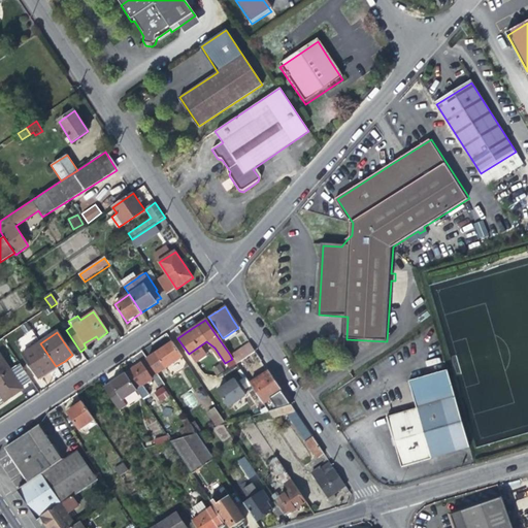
[(182,358),(171,342),(162,349),(154,355),(163,369),(182,358)]
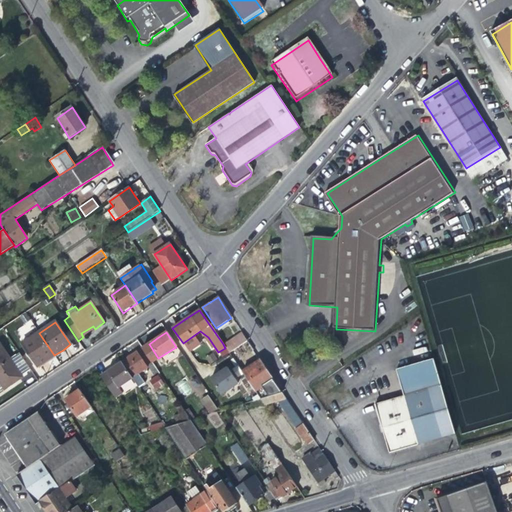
[(241,332),(223,344),(225,348),(228,353),(247,341),(241,332)]
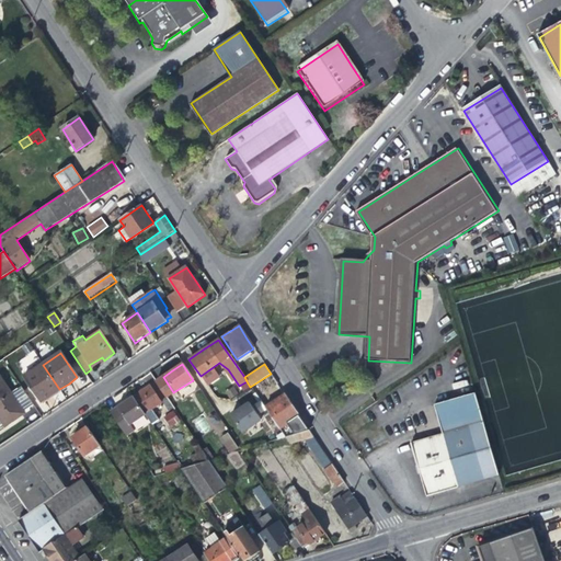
[(50,395),(59,389),(43,365),(25,378),(42,401),(50,395)]
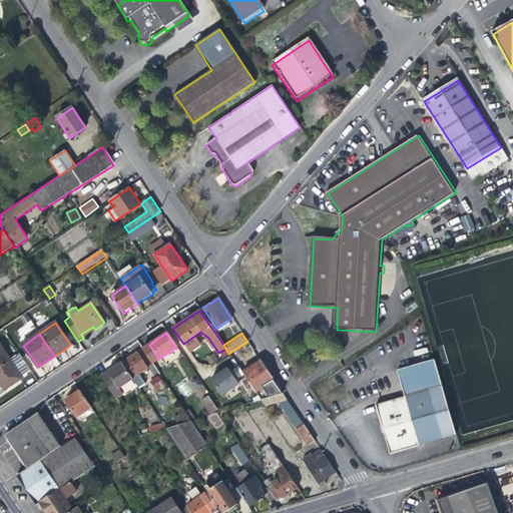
[(0,384),(4,390),(22,378),(21,376),(30,370),(18,353),(9,359),(0,344),(0,384)]
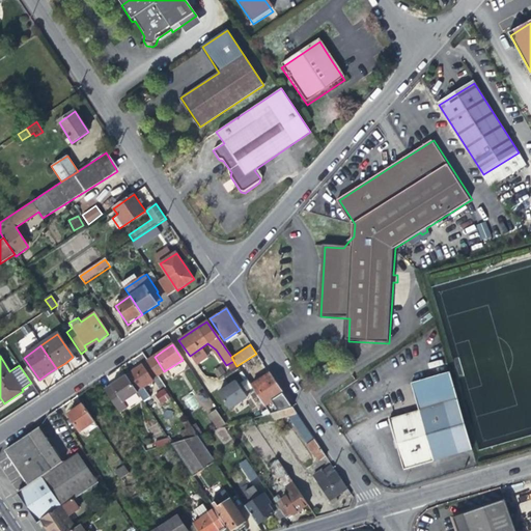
[(135,369),(124,376),(136,392),(152,382),(156,386),(160,383),(146,361),(135,369)]
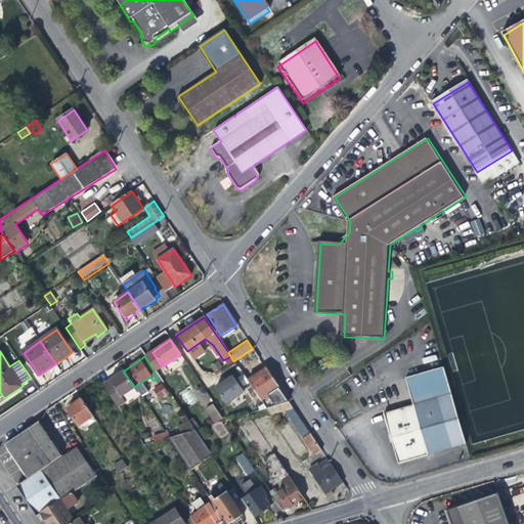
[(215,372),(222,367),(218,361),(211,365),(215,372)]
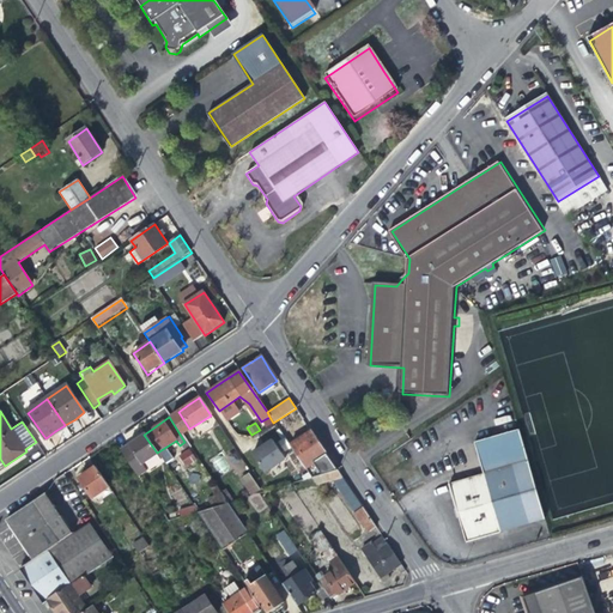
[(366,533),(375,528),(338,472),(322,448),(310,430),(289,444),(316,487),(332,483),(366,533)]
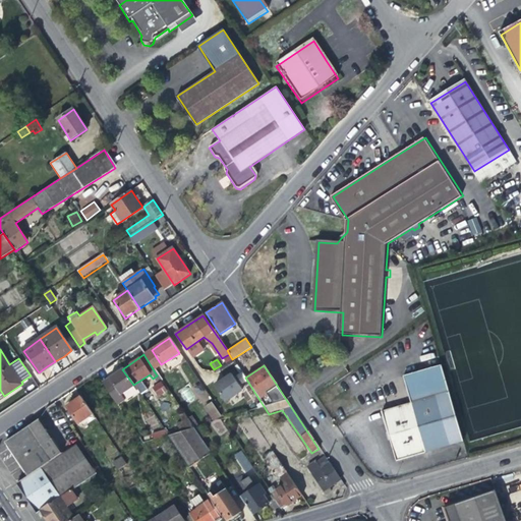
[(466,443),(444,365),(405,377),(413,405),(384,414),(397,462),(436,452),(466,443)]
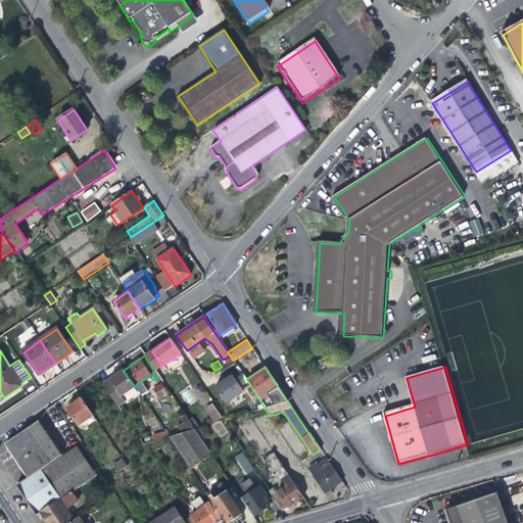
[(134,386),(123,371),(114,376),(101,385),(112,400),(117,409),(125,405),(120,395),(134,386)]
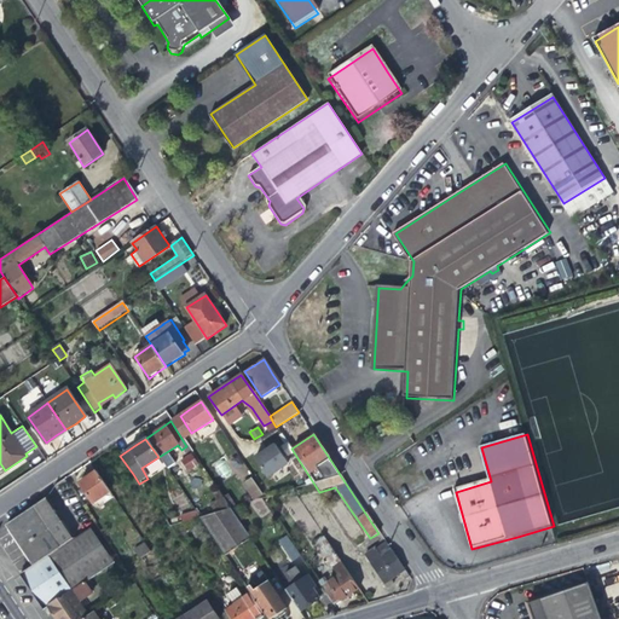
[(264,451),(254,458),(266,478),(287,464),(273,445),(264,451)]
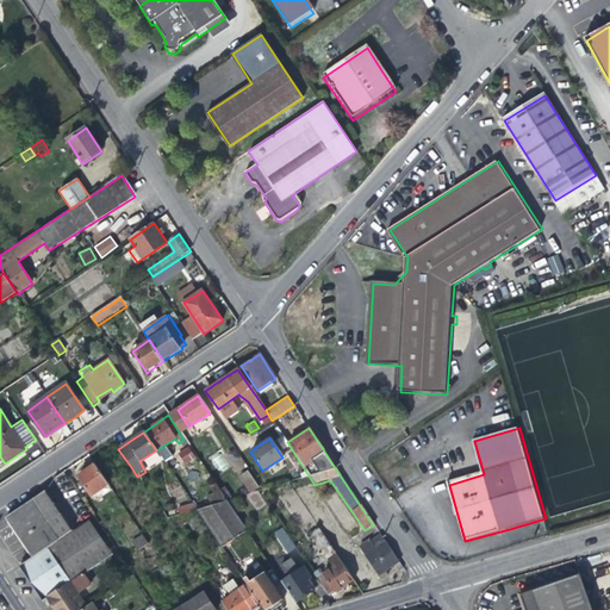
[(178,453),(185,465),(197,458),(190,446),(178,453)]
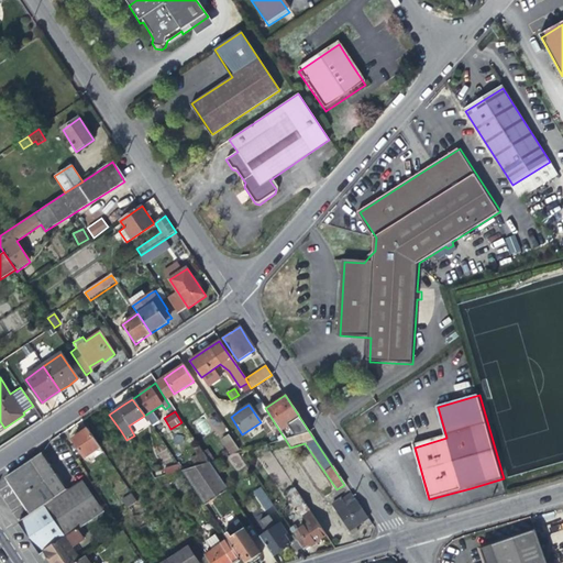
[(219,435),(228,430),(217,415),(208,421),(219,435)]
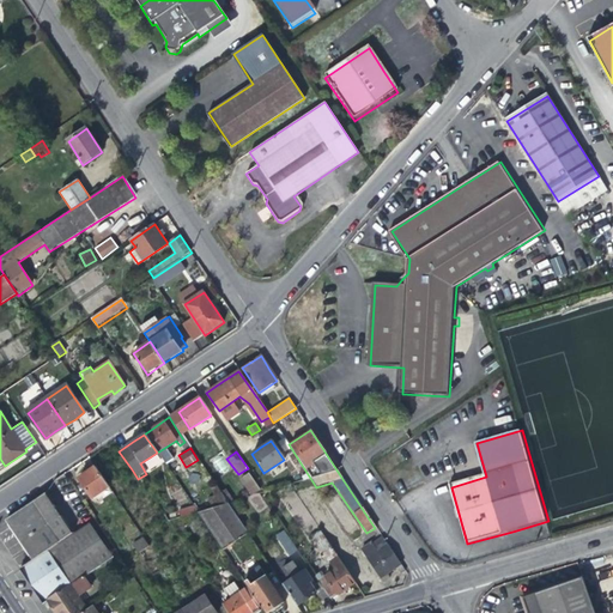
[(92,501),(109,489),(93,466),(85,472),(77,478),(92,501)]
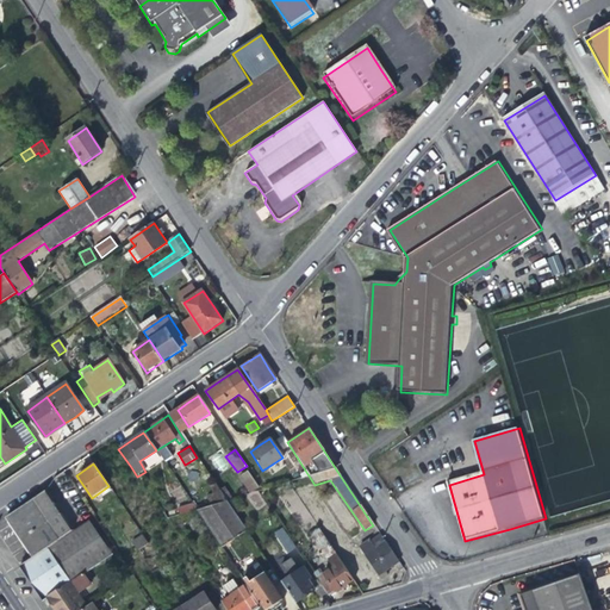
[(247,472),(238,478),(249,493),(256,487),(247,472)]
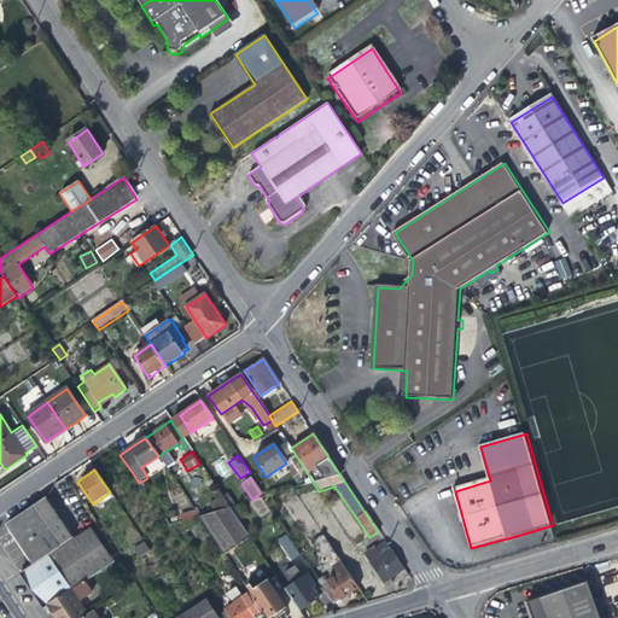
[(207,505),(213,513),(226,505),(216,490),(210,494),(214,499),(207,505)]
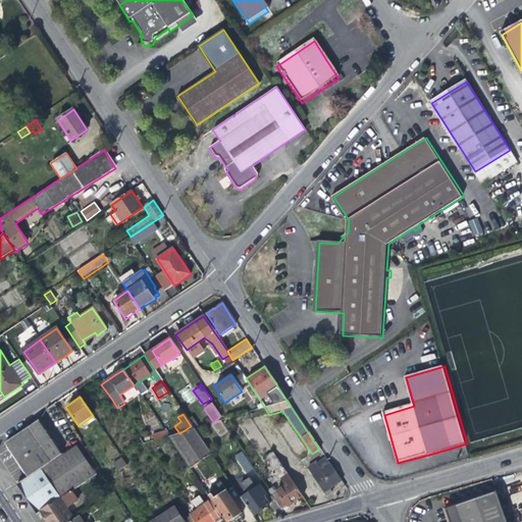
[(37,420),(28,427),(41,448),(50,440),(37,420)]
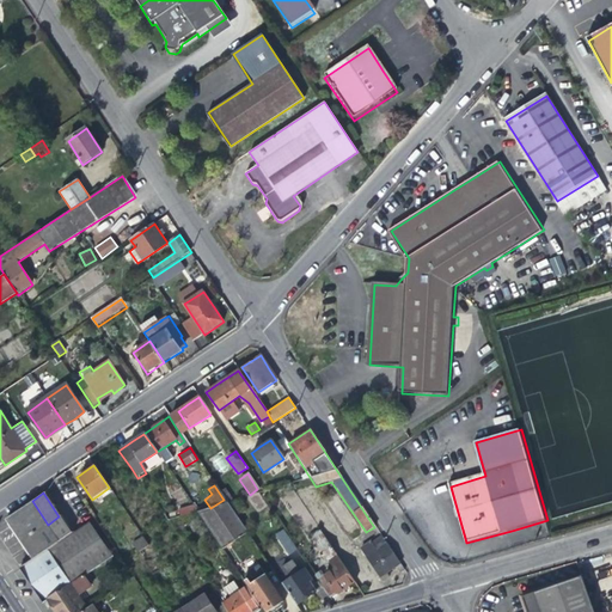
[(258,495),(251,499),(256,510),(264,507),(258,495)]
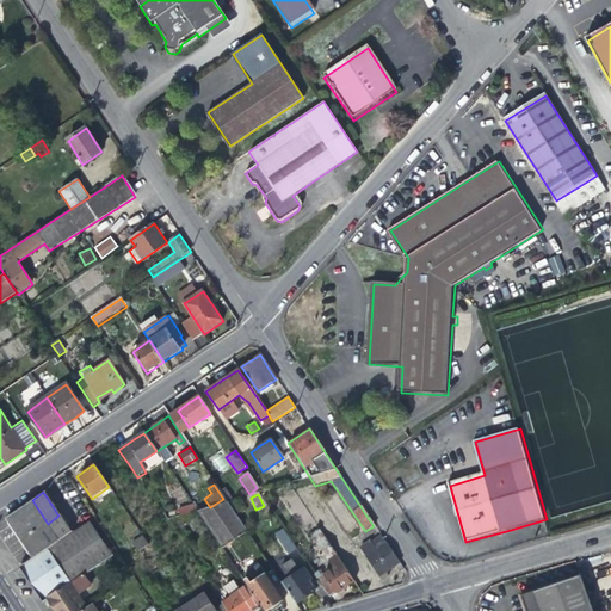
[(246,531),(223,499),(210,507),(198,511),(195,512),(221,549),(246,531)]
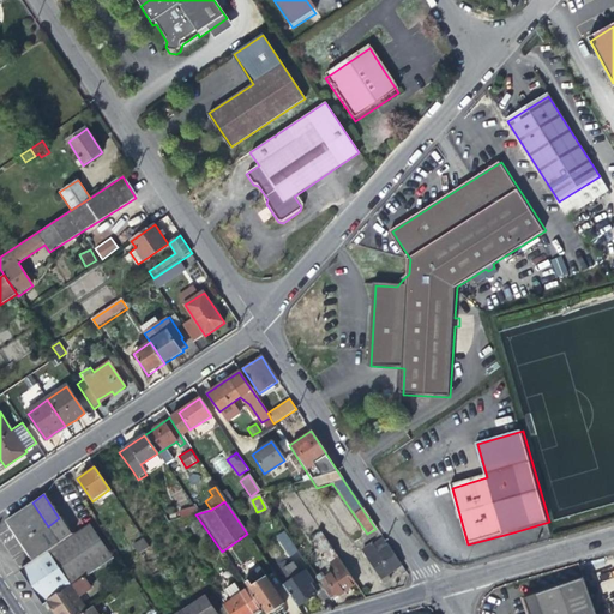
[(48,527),(32,503),(5,521),(18,541),(32,561),(71,536),(59,518),(48,527)]
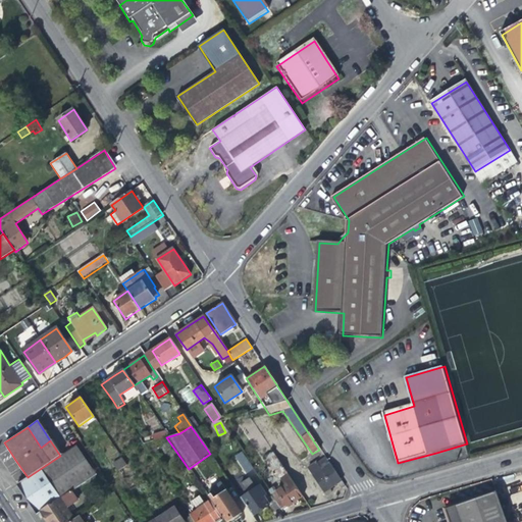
[(152,441),(166,437),(163,431),(151,435),(152,441)]
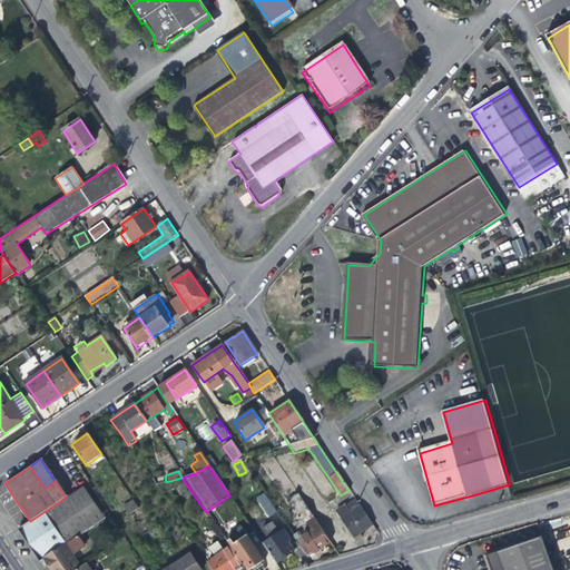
[(50,569),(75,569),(79,568),(71,554),(65,546),(74,540),(105,519),(82,487),(66,498),(30,521),(17,530),(29,549),(39,563),(43,560),(50,569)]
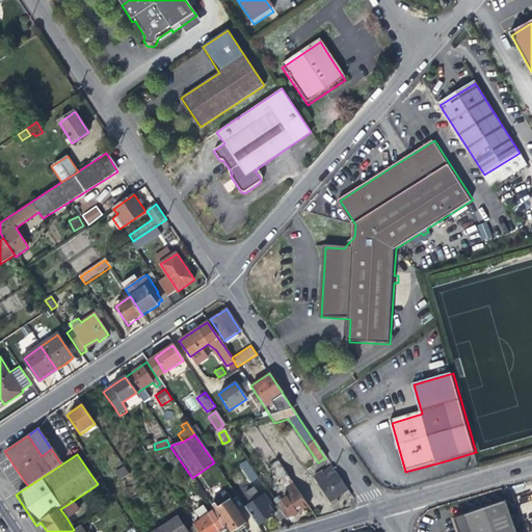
[(281,502),(276,505),(285,517),(286,520),(291,516),(292,519),(301,511),(308,507),(276,461),(269,467),(288,495),(281,501),(281,502)]
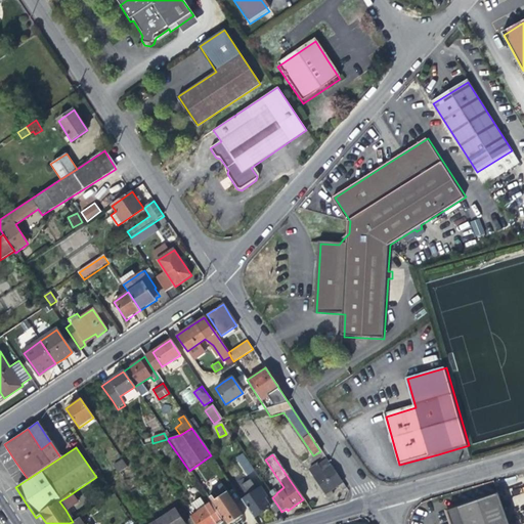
[(114,476),(127,468),(120,459),(107,467),(114,476)]
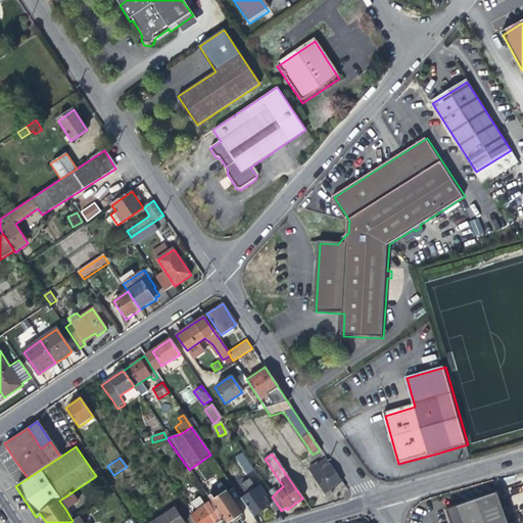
[(342,489),(344,487),(326,459),(317,465),(316,463),(307,469),(324,494),(330,491),(335,488),(339,485),(342,489)]
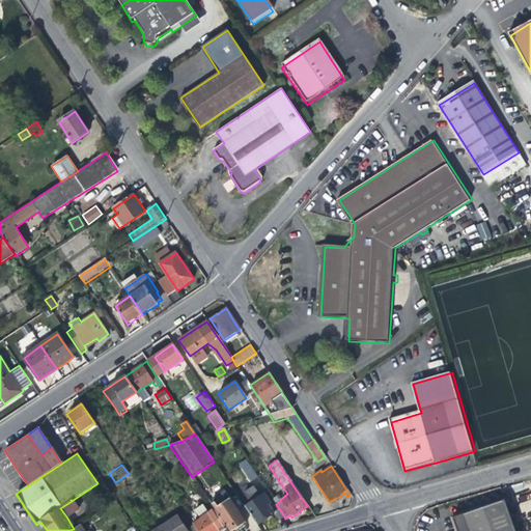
[(261,483),(250,468),(243,473),(254,488),(261,483)]
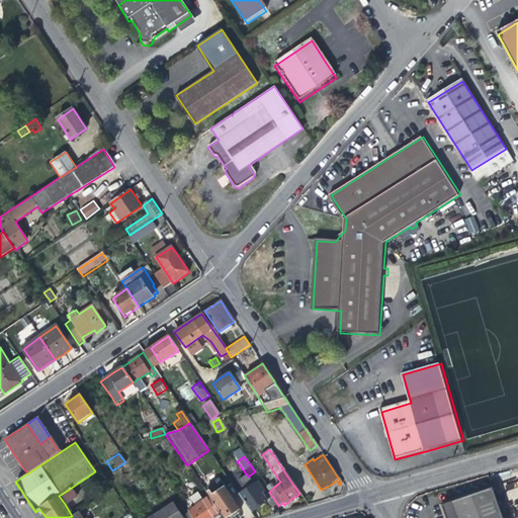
[(203,489),(208,496),(222,515),(224,517),(229,517),(234,515),(241,510),(218,479),(203,489)]
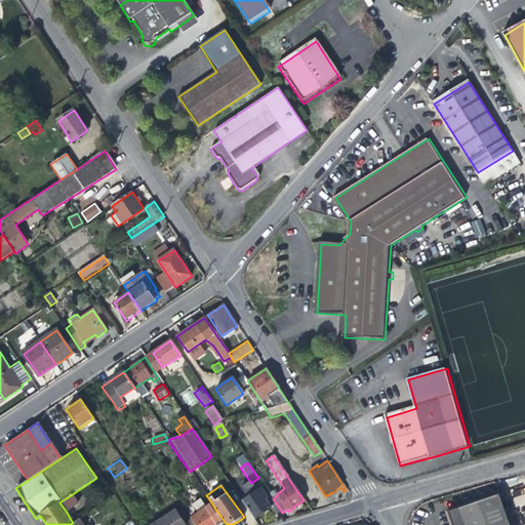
[(274,516),(281,511),(273,498),(270,500),(260,487),(241,500),(254,520),(263,515),(270,510),(274,516)]
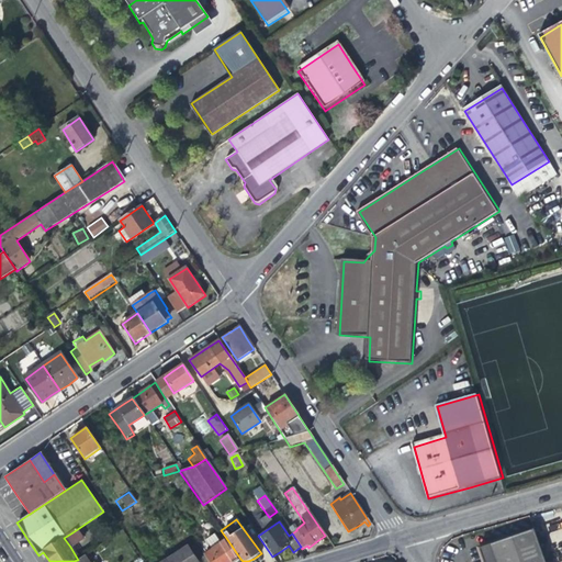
[(544,561),(534,531),(480,550),(484,561),(544,561)]
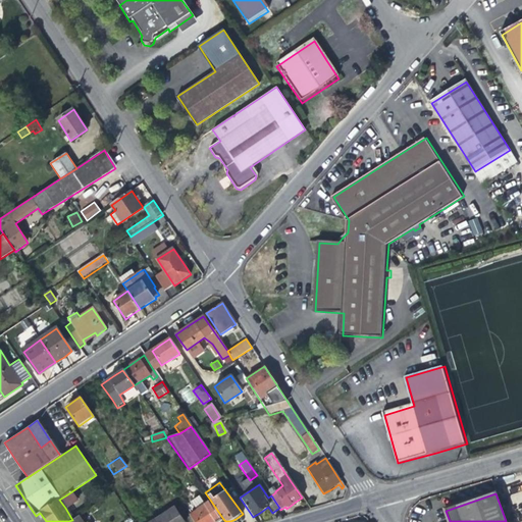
[(73,503),(67,494),(59,500),(65,508),(73,503)]
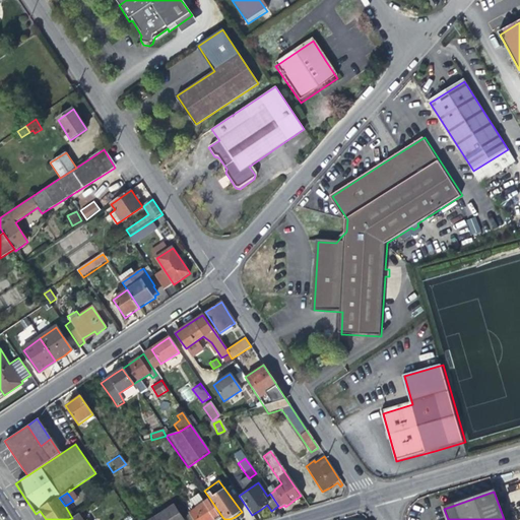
[(194,505),(202,500),(199,494),(190,499),(194,505)]
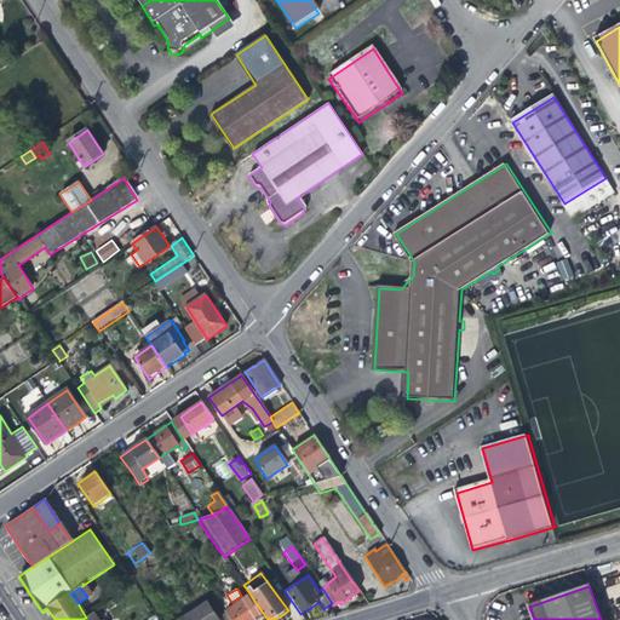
[(259,619),(265,616),(250,593),(224,610),(229,619),(259,619)]
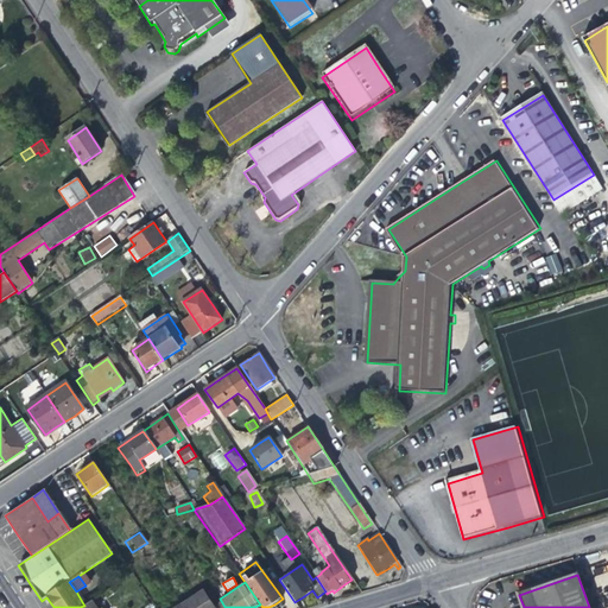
[(211,607),(201,591),(187,601),(190,607),(211,607)]
